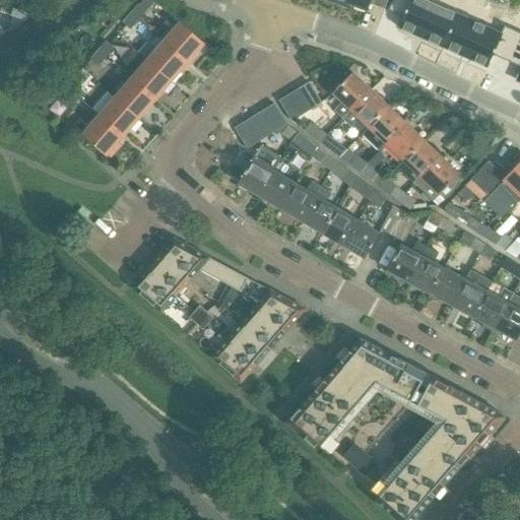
[(331,0),(340,3),(341,0),(342,0),(367,9),(370,1),(384,6),(386,0),(331,0)]
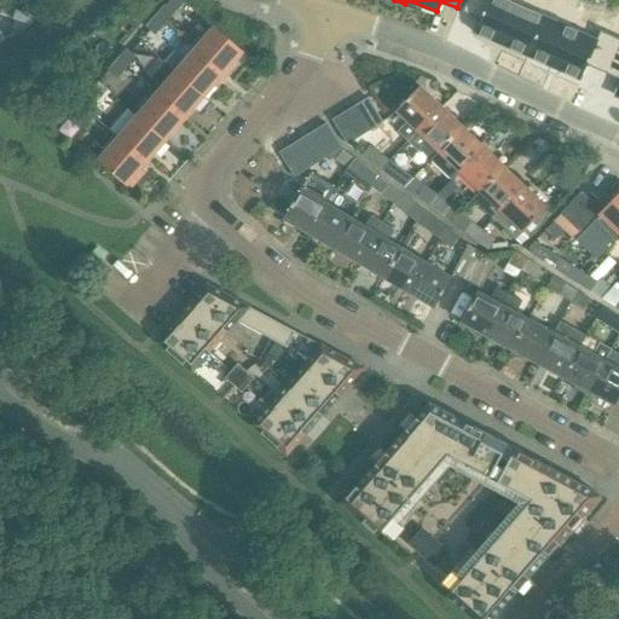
[(468,0),(462,12),(480,21),(474,34),(527,57),(545,18),(505,0),(468,0)]
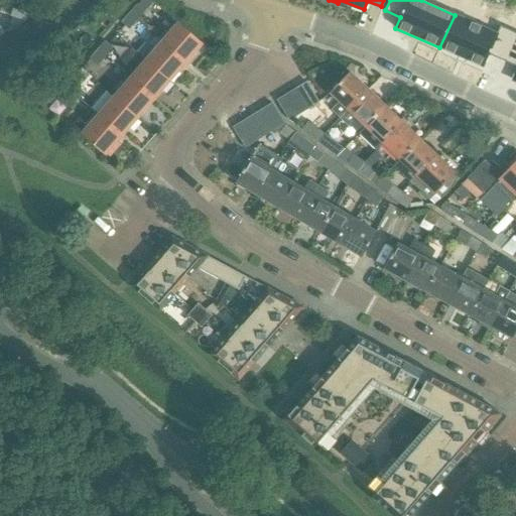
[(2,5),(0,11),(0,13),(25,22),(28,13),(2,5)]
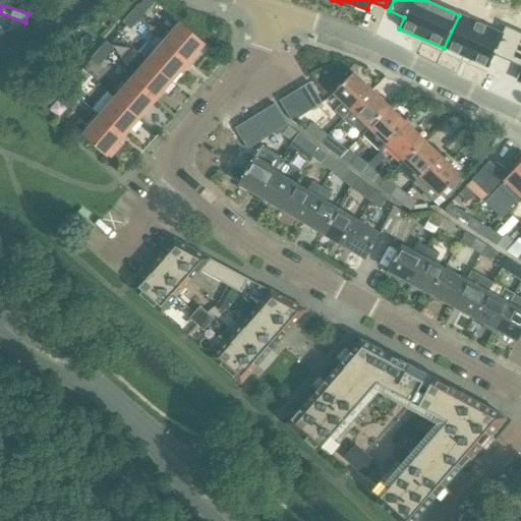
[(138,5),(131,14),(138,21),(147,12),(138,5)]
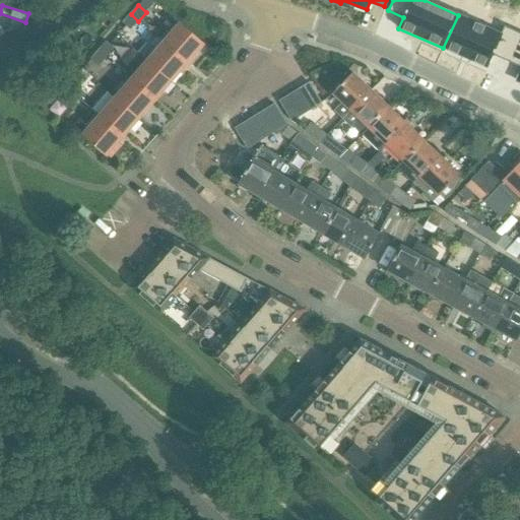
[(138,21),(131,14),(123,23),(130,30),(138,21)]
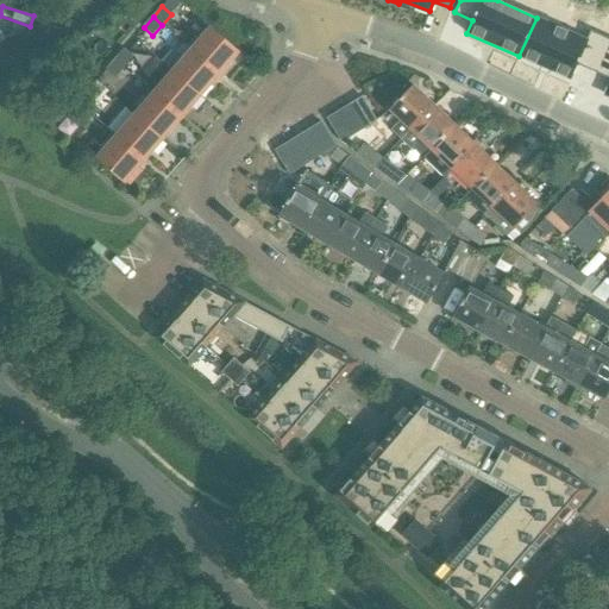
[(537,18),(519,56),(571,80),(577,64),(595,73),(608,41),(608,39),(590,31),(586,41),(537,18)]
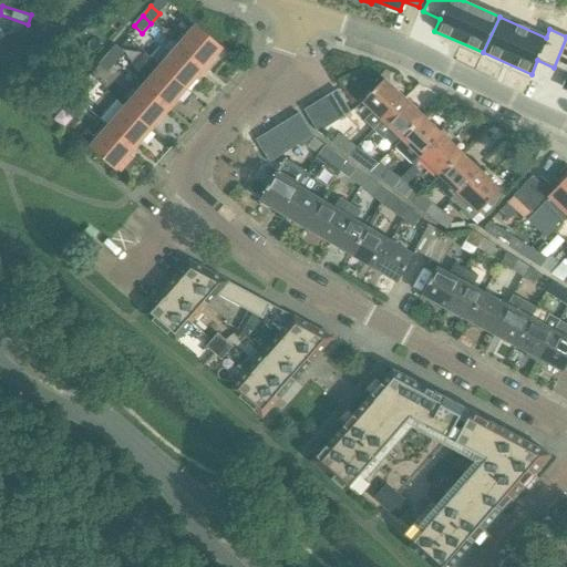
[(182,34),(174,44),(179,48),(203,69),(220,48),(197,28),(187,39),(182,34)]
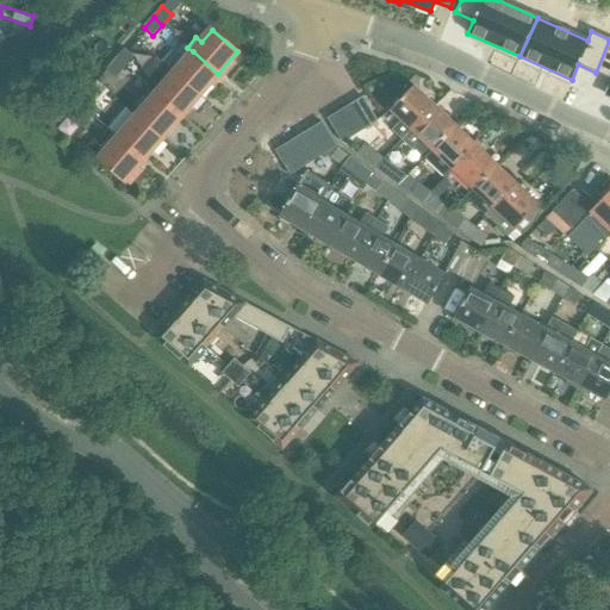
[(609,41),(596,73),(609,79),(609,87),(607,95),(609,97),(609,41)]
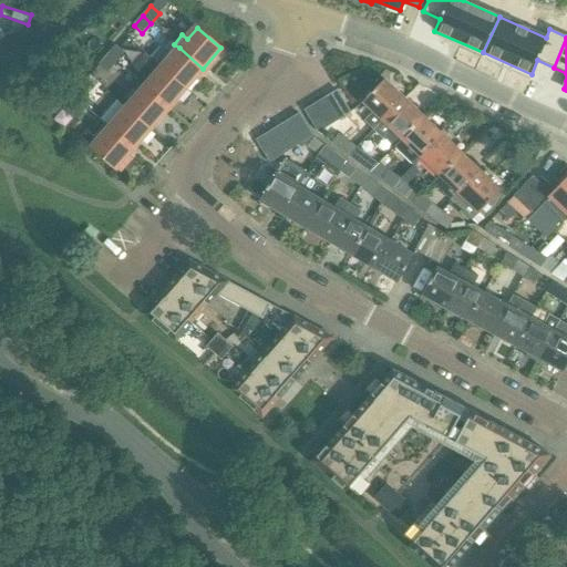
[(117,47),(109,57),(116,63),(125,53),(117,47)]
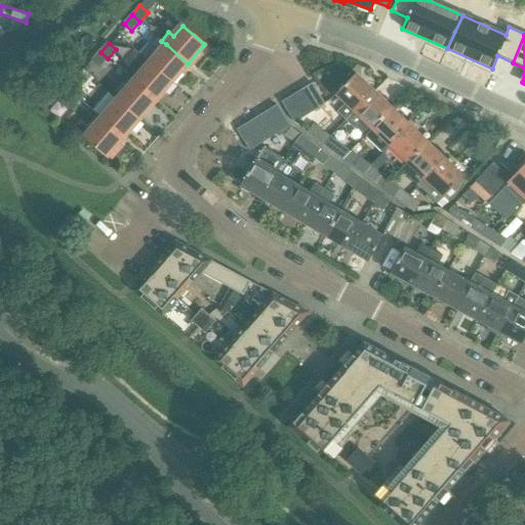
[(166,44),(150,63),(171,81),(188,64),(166,44)]
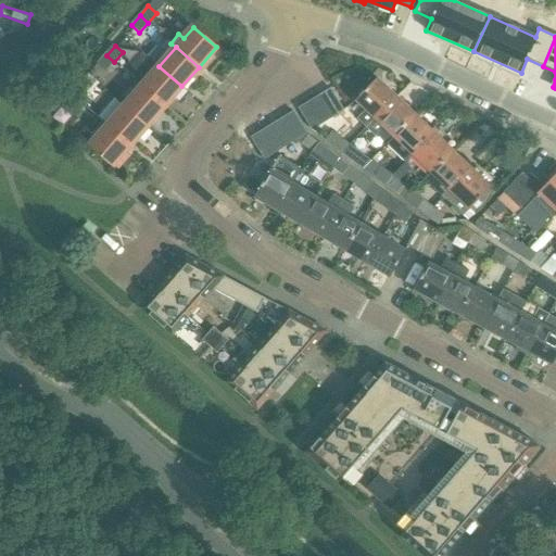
[(143,52),(131,66),(147,79),(141,86),(164,106),(181,86),(159,66),(143,52)]
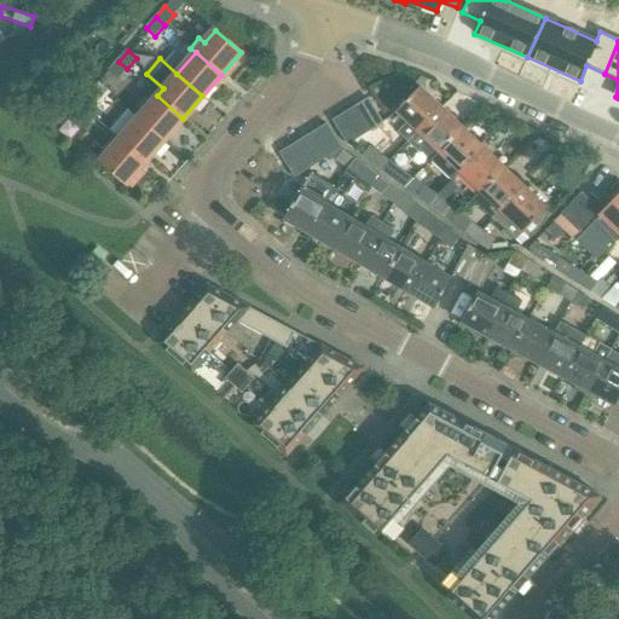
[(119,62),(109,73),(117,81),(127,69),(119,62)]
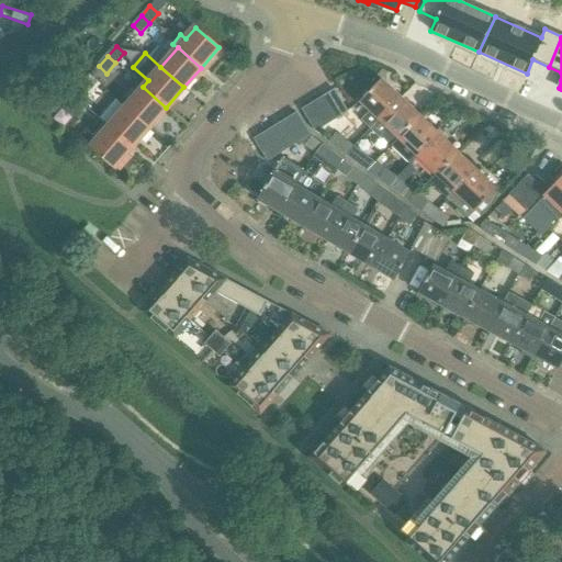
[(381,79),(359,101),(362,104),(369,111),(361,119),(371,127),(400,97),(381,79)]
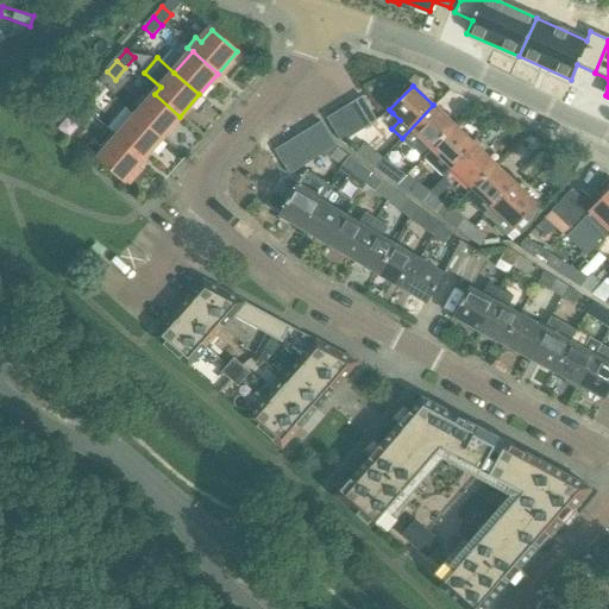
[(88,92),(79,104),(87,111),(96,100),(88,92)]
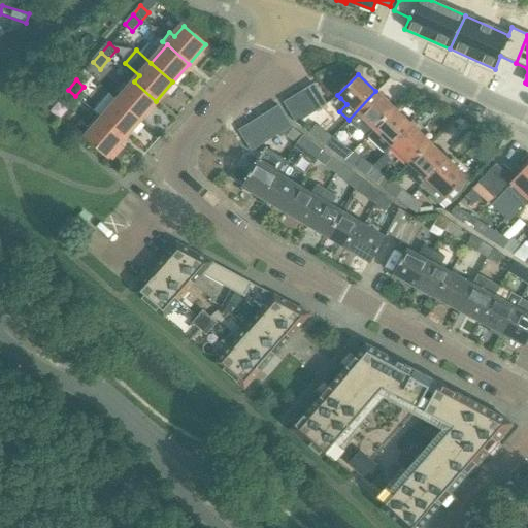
[(134,81),(118,101),(139,120),(156,101),(134,81)]
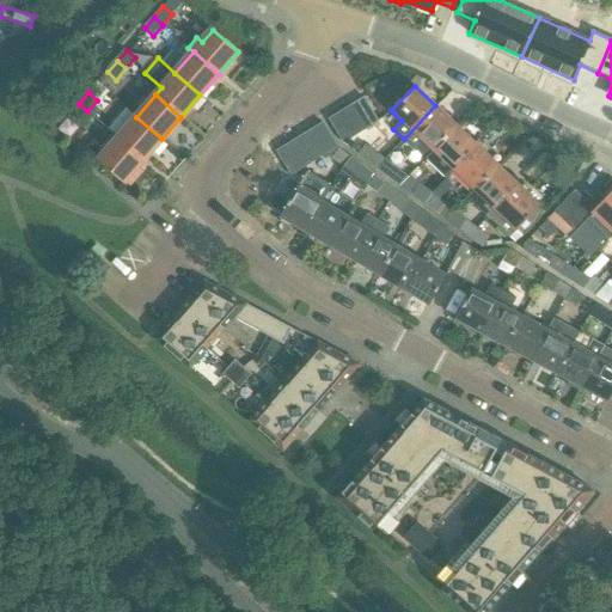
[(363,98),(353,105),(367,129),(383,120),(368,97),(363,98)]
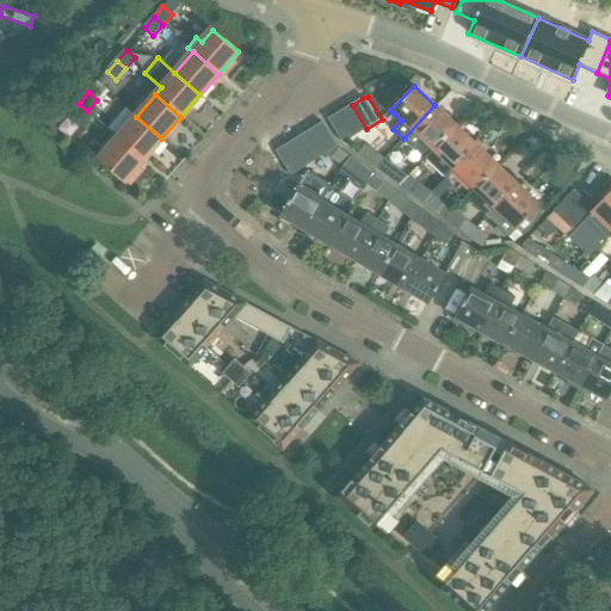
[(87,111),(79,104),(69,115),(78,122),(87,111)]
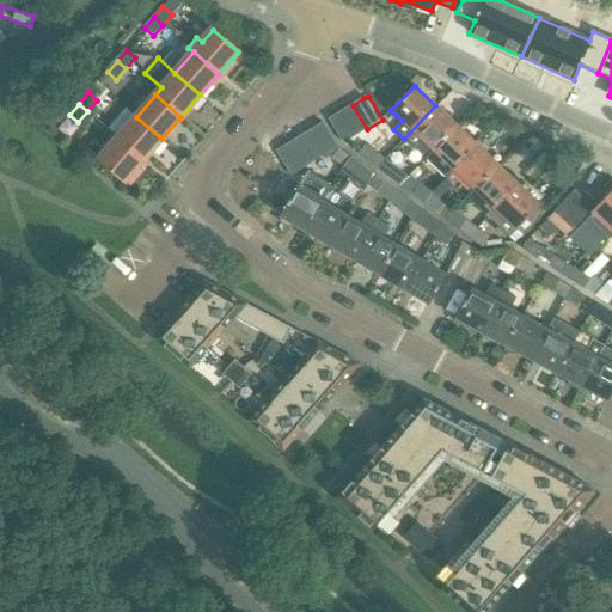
[(353,105),(341,112),(355,136),(367,129),(353,105)]
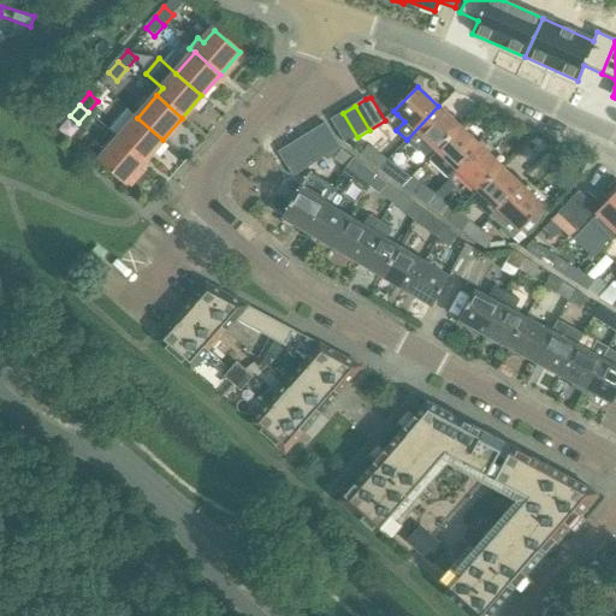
[(438,106),(407,140),(416,149),(425,141),(437,152),(460,128),(438,106)]
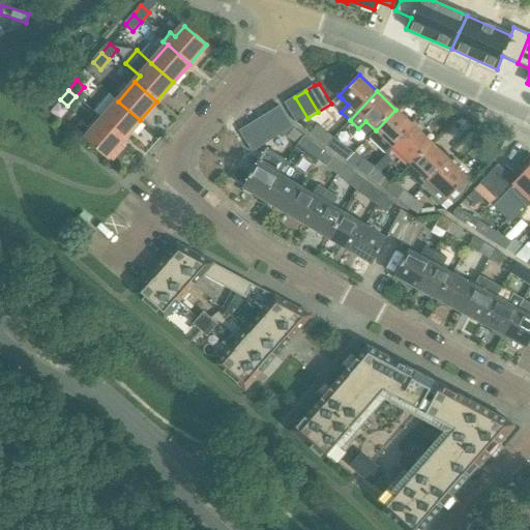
[(109,93),(93,111),(102,119),(101,120),(124,139),(140,120),(118,101),(109,93)]
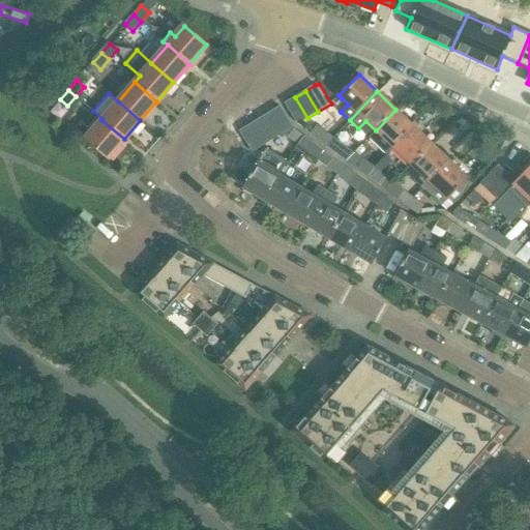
[(307,118),(295,97),(285,104),(297,124),(307,118)]
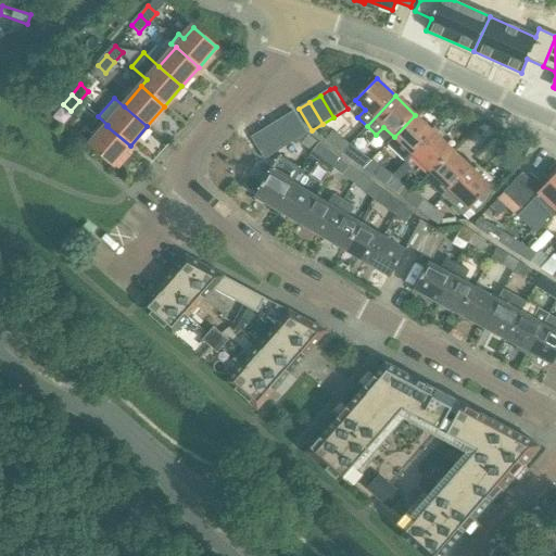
[(293,112),(282,118),(297,140),(306,134),(293,112)]
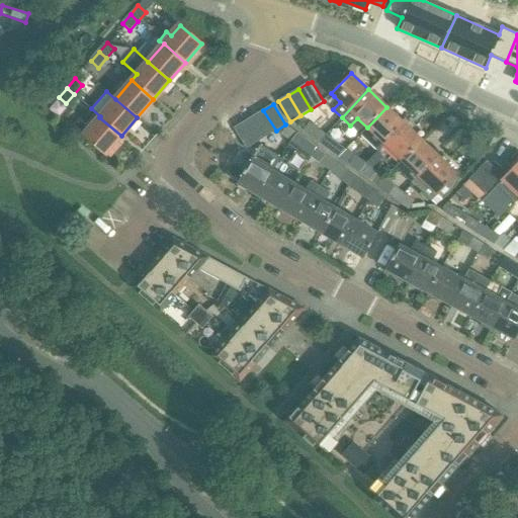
[(367,127),(360,135),(377,151),(384,144),(404,123),(386,107),(367,127)]
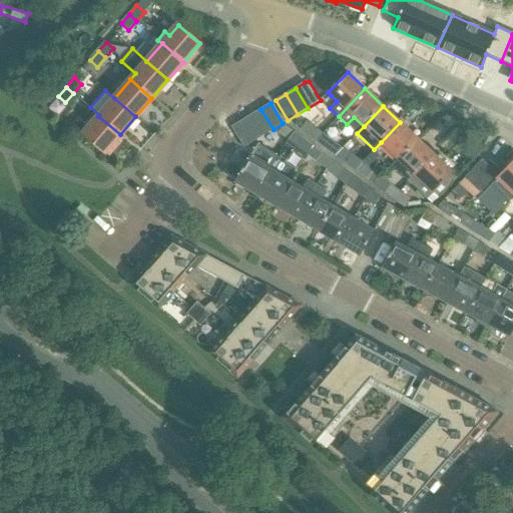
[(261,109),(250,115),(264,135),(274,129),(261,109)]
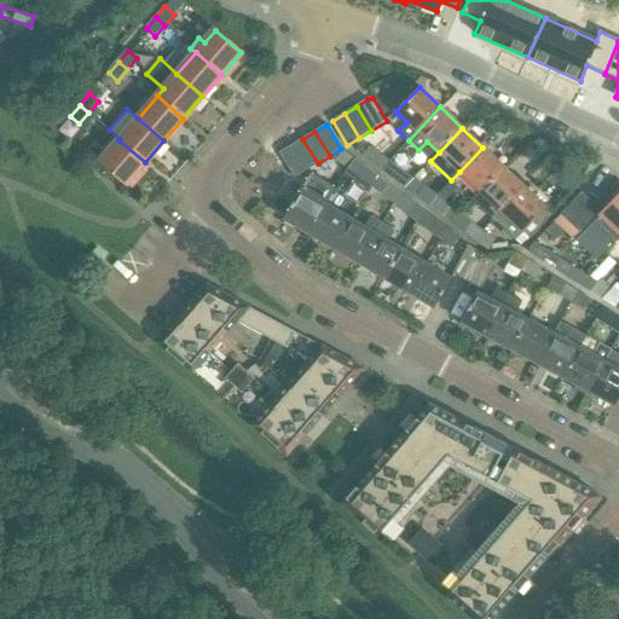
[(302,139),(291,146),(306,171),(318,163),(302,139)]
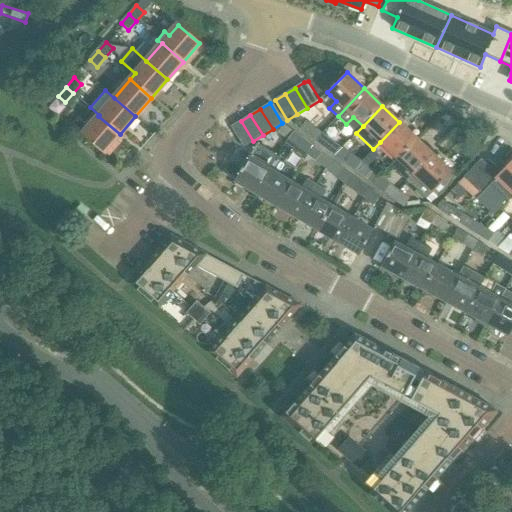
[(85,131),(83,134),(104,152),(120,134),(98,116),(85,131)]
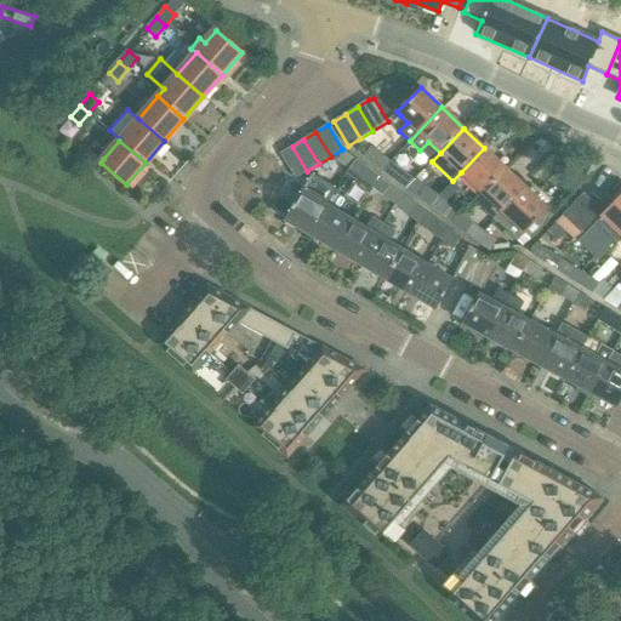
[(70,142),(64,148),(72,155),(78,148),(70,142)]
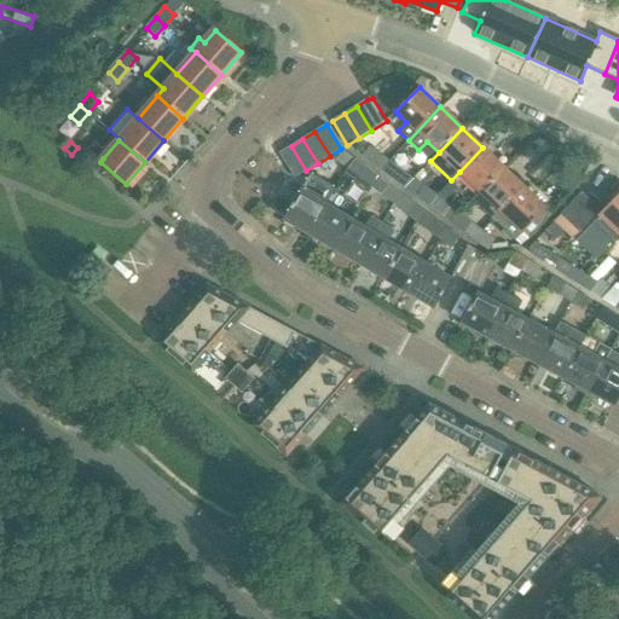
[(306,171),(291,146),(279,154),(295,178),(306,171)]
